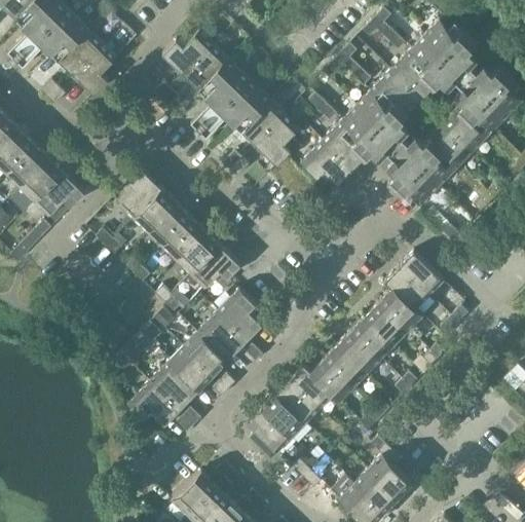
[(6,0),(1,6),(22,27),(35,12),(28,6),(33,0),(6,0)]
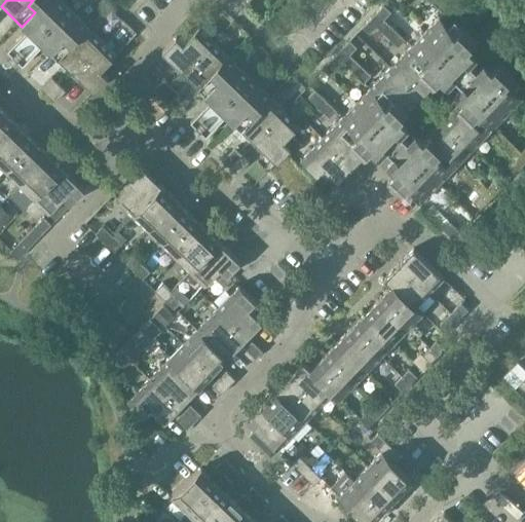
[(23,70),(44,47),(50,54),(64,40),(71,47),(86,31),(54,0),(33,0),(28,6),(35,12),(22,27),(29,33),(7,54),(23,70)]
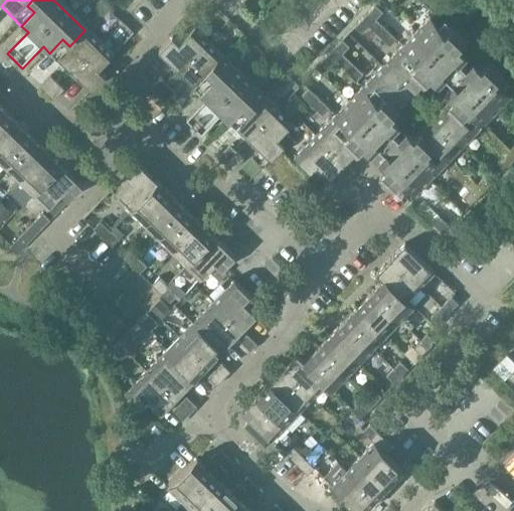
[(382,16),(375,9),(370,14),(377,21),(382,16)]
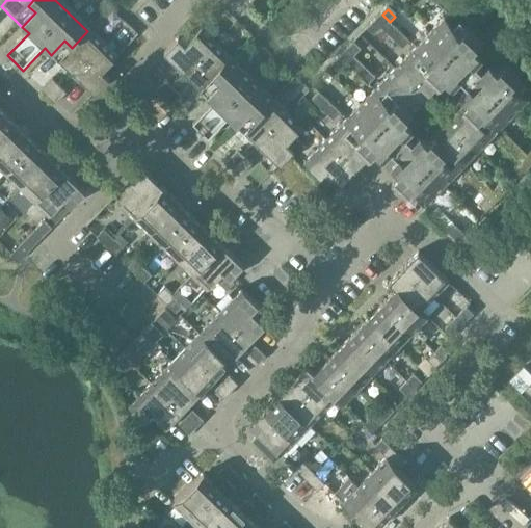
[(382,15),(377,21),(385,28),(388,24),(390,22),(382,15)]
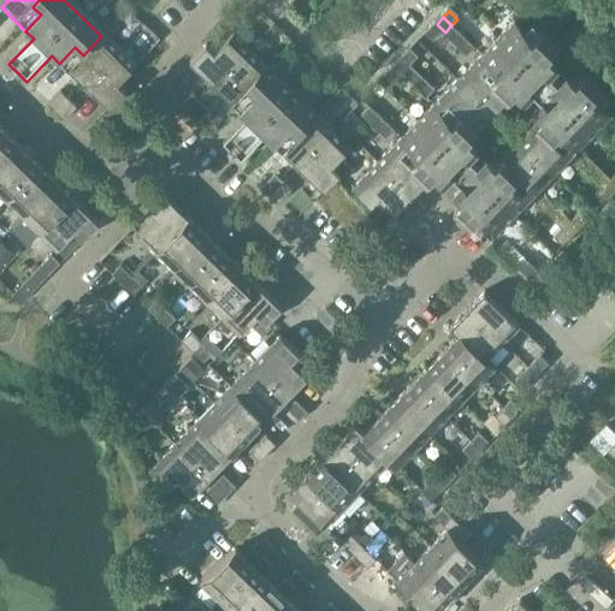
[(437,24),(431,30),(439,39),(441,36),(445,33),(437,24)]
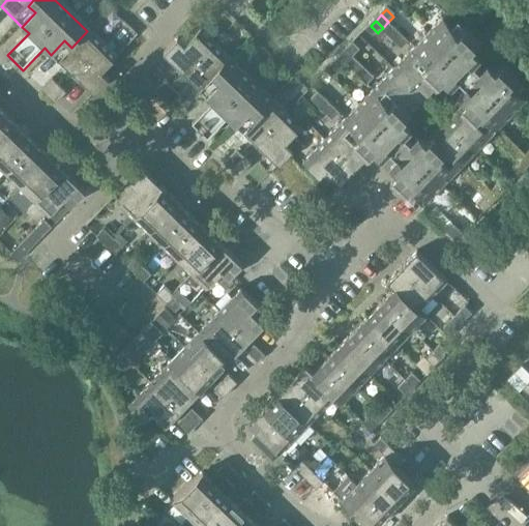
[(459,95),(467,103),(461,109),(474,122),(481,115),(498,132),(526,103),(510,87),(517,80),(502,65),(496,72),(488,65),(480,72),(477,69),(473,65),(480,58),(472,51),(479,44),(465,29),(459,36),(442,21),(414,51),(431,66),(423,74),(437,87),(438,87),(443,81),(451,88),(459,81),(462,85),(466,88),(459,95)]
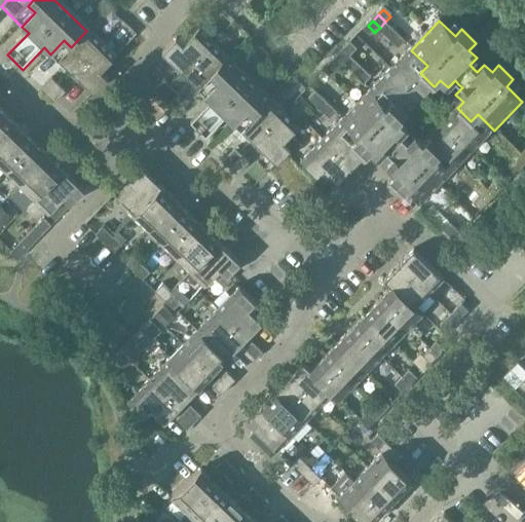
[(380,28),(376,31),(387,41),(395,34),(383,24),(380,28)]
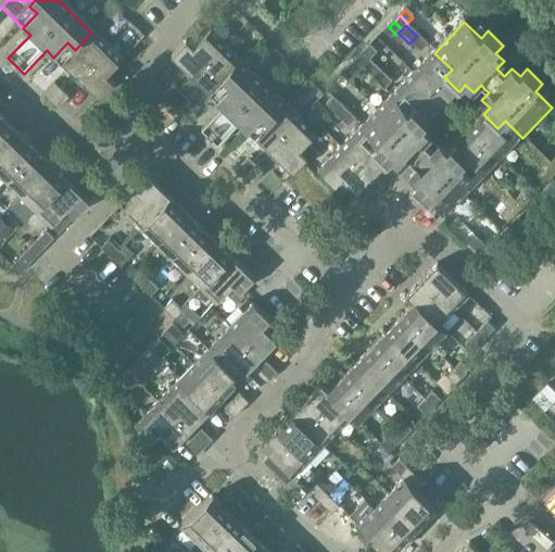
[(389,27),(382,33),(390,40),(396,35),(389,27)]
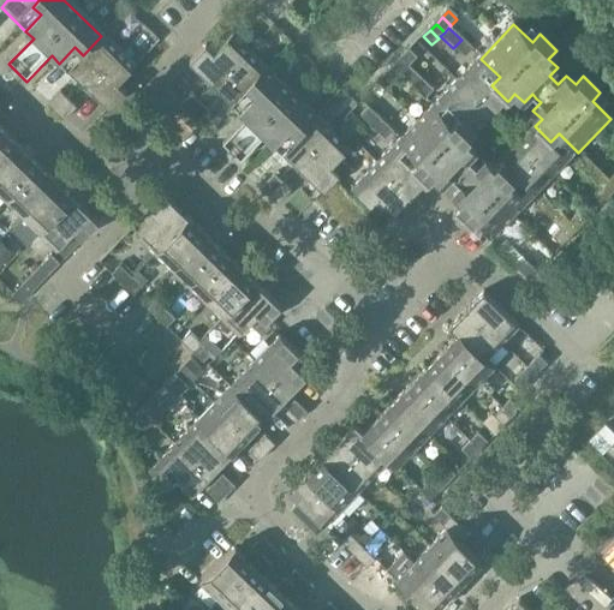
[(59,64),(84,87),(118,52),(101,36),(83,55),(75,47),(59,64)]
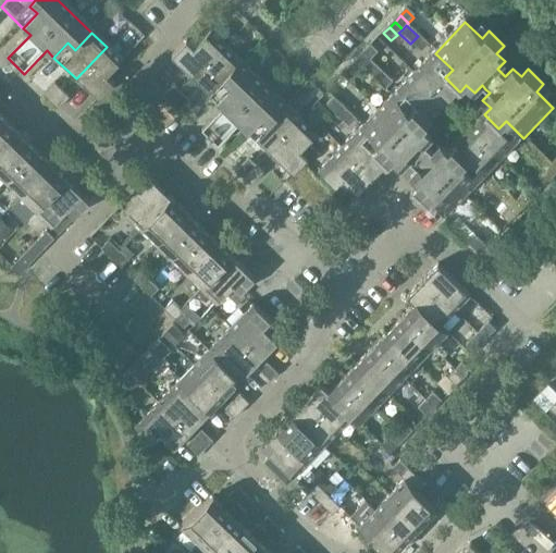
[(186,44),(171,59),(195,82),(225,49),(210,34),(194,51),(186,44)]
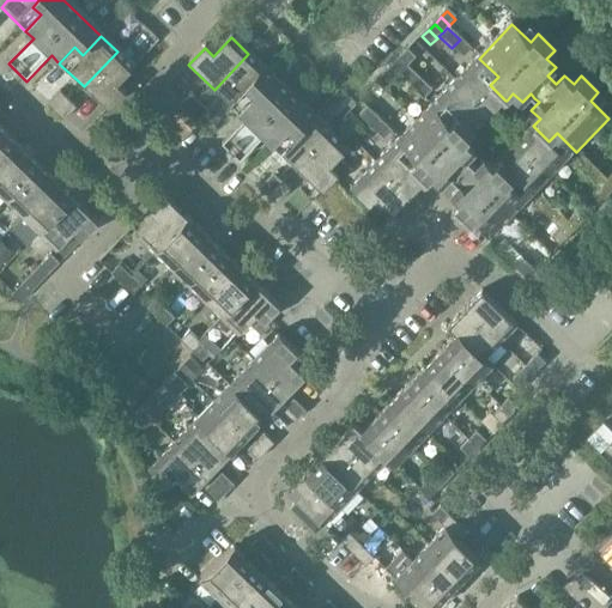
[(460,40),(452,48),(464,60),(472,52),(460,40)]
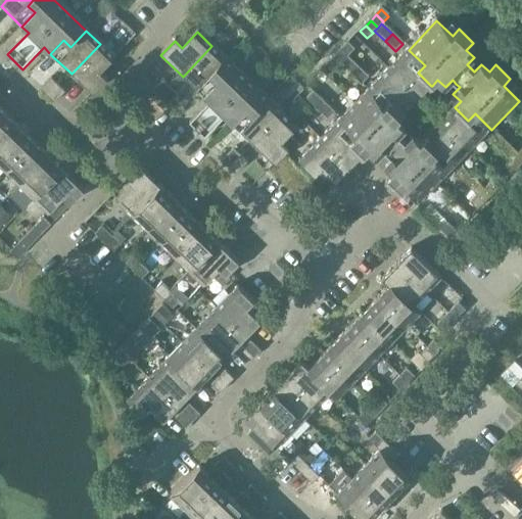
[(100,44),(72,74),(93,95),(107,81),(100,75),(115,58),(100,44)]
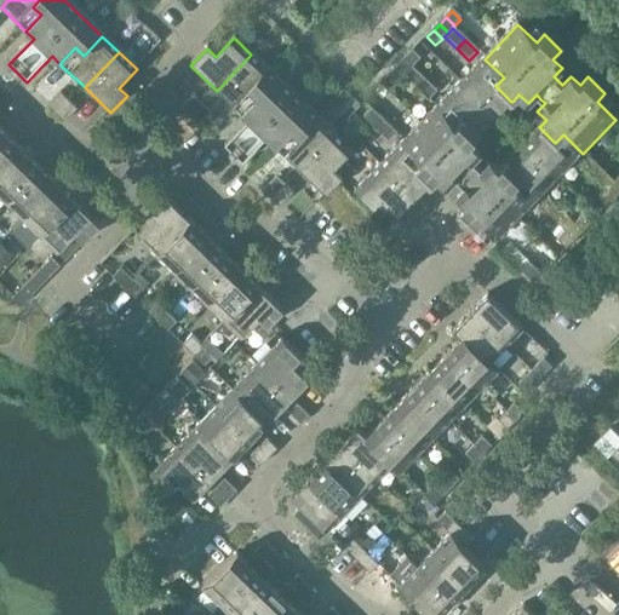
[(412,52),(406,59),(414,68),(420,61),(412,52)]
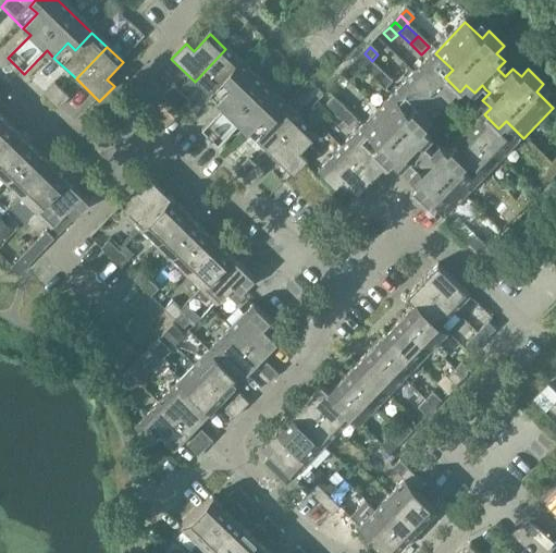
[(195,82),(217,103),(231,89),(224,82),(241,64),(225,49),(195,82)]
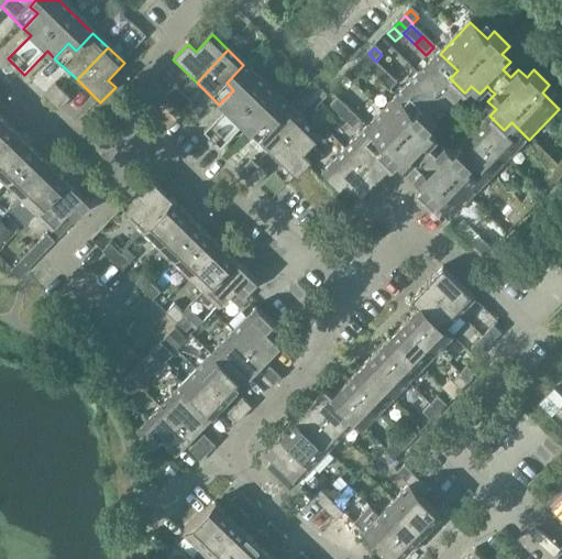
[(368,54),(362,59),(371,67),(374,63),(376,62),(368,54)]
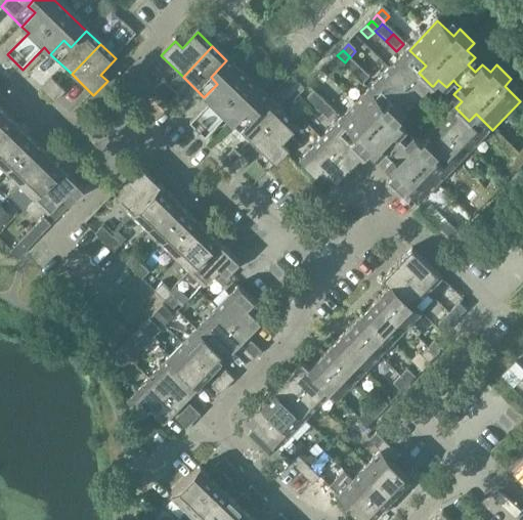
[(426,66),(409,50),(389,71),(419,100),(432,86),(419,73),(426,66)]
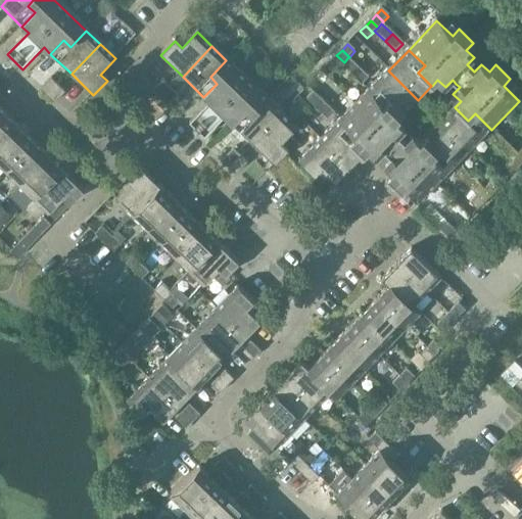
[(336,55),(331,60),(338,67),(340,66),(344,62),(336,55)]
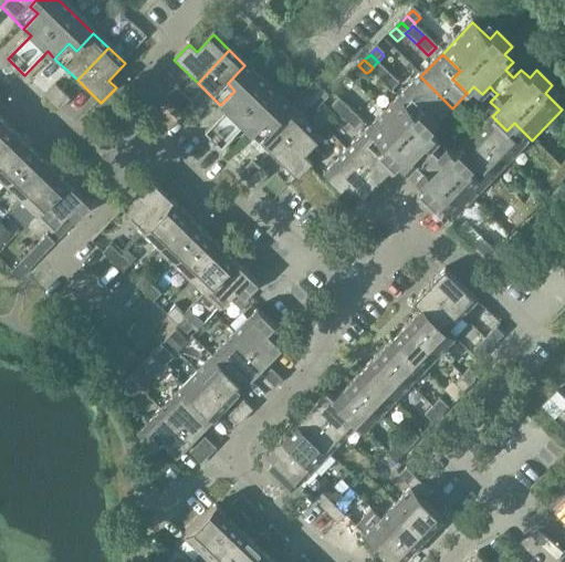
[(368,72),(379,82),(387,74),(376,63),(373,68),(368,72)]
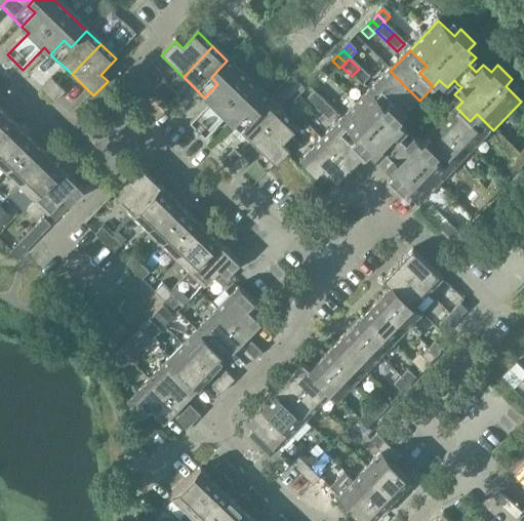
[(205,141),(227,118),(233,125),(246,111),(253,118),(269,102),(227,61),(211,77),(217,84),(204,97),(211,104),(190,125),(205,141)]
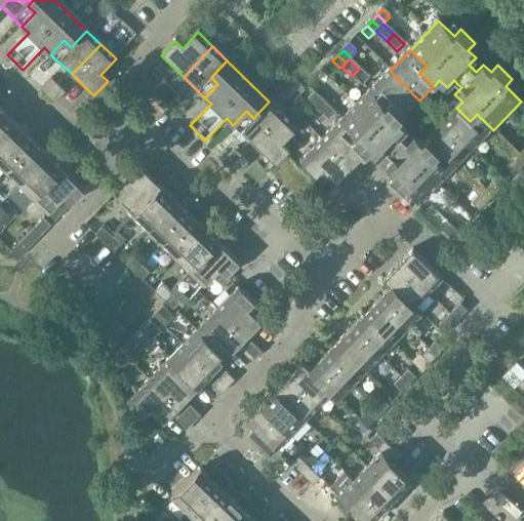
[(332,61),(327,67),(334,74),(339,68),(332,61)]
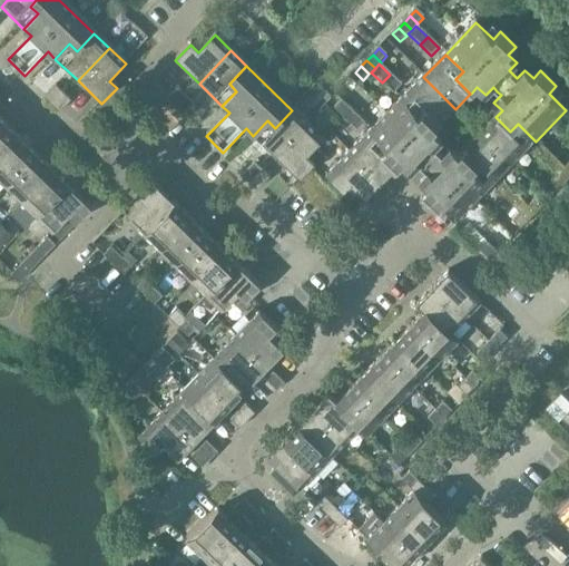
[(390,75),(382,83),(394,95),(402,86),(390,75)]
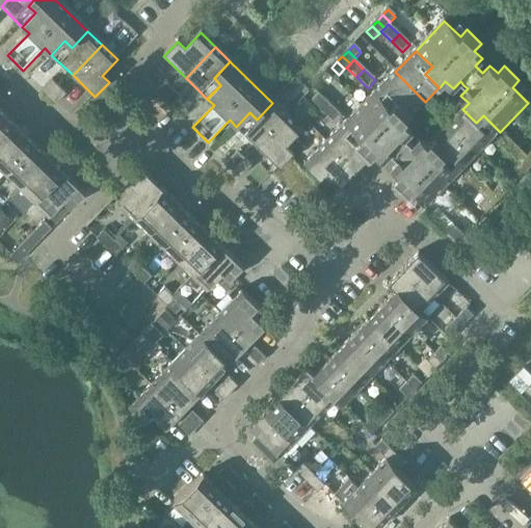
[(395,72),(374,94),(391,110),(397,103),(410,115),(410,116),(425,102),(395,72)]
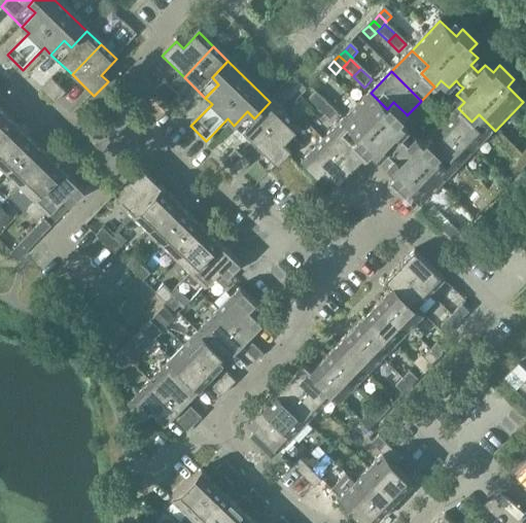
[(40,93),(47,100),(59,89),(51,81),(40,93)]
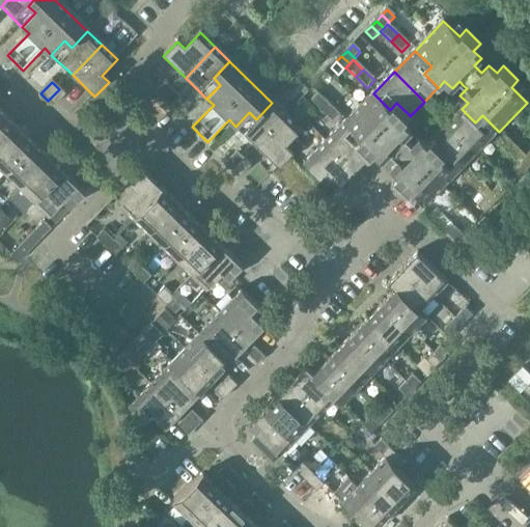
[(155,95),(162,103),(172,91),(165,84),(155,95)]
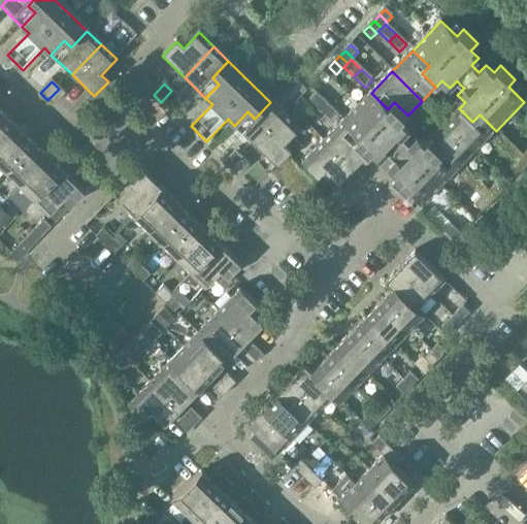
[(59,89),(47,100),(55,106),(66,96),(59,89)]
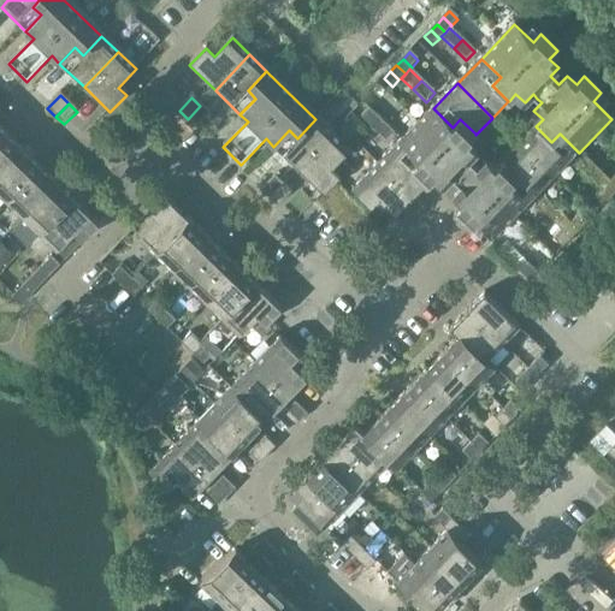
[(200,106),(188,119),(196,128),(208,114),(200,106)]
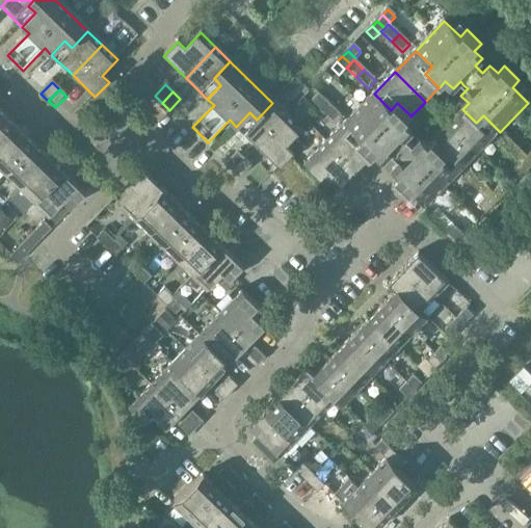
[(404,123),(405,122),(410,115),(397,103),(391,110),(374,94),(346,123),(363,138),(355,146),(369,159),(376,153),(383,160),(391,153),(394,156),(398,160),(391,167),(399,175),(392,182),(406,196),(413,189),(429,205),(458,175),(442,159),(448,152),(434,138),(428,144),(420,137),(413,144),(409,140),(405,137),(413,130),(404,123)]
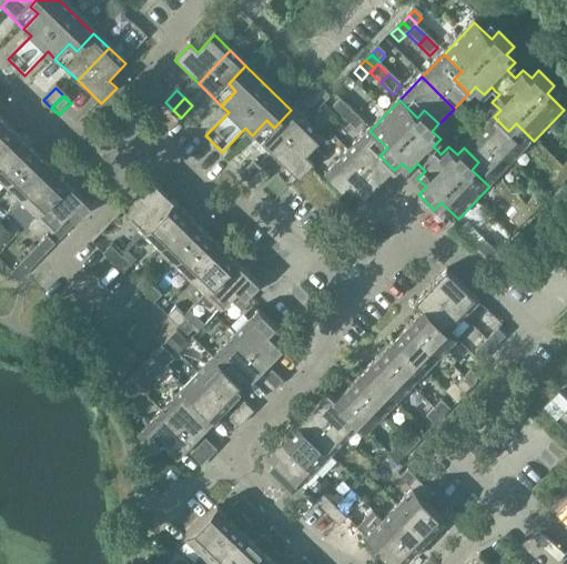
[(332,110),(344,121),(352,113),(340,102),(332,110)]
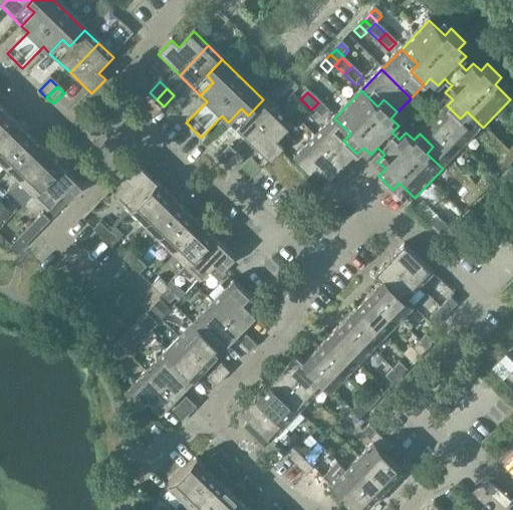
[(228,121),(249,142),(277,112),(263,99),(248,115),(241,108),(228,121)]
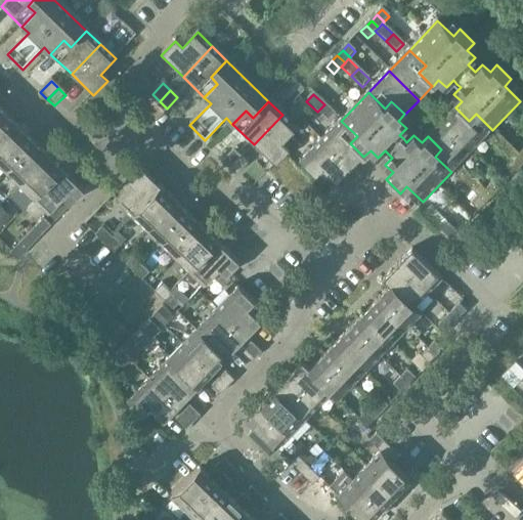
[(324,104),(317,112),(328,122),(335,115),(324,104)]
